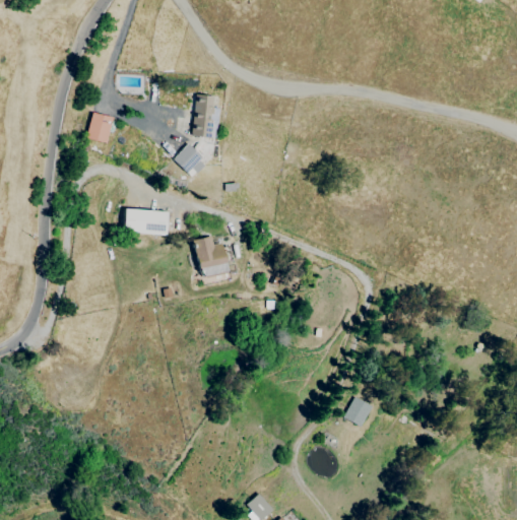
[(213,94),(195,94),(193,137),(211,137),(213,94)]
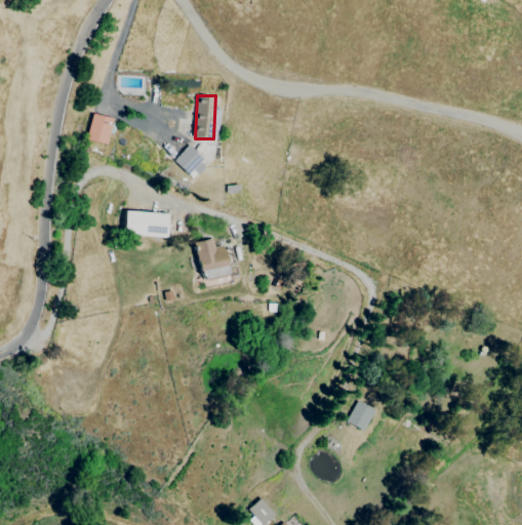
[(114,118),(94,114),(89,140),(109,145),(114,118)]
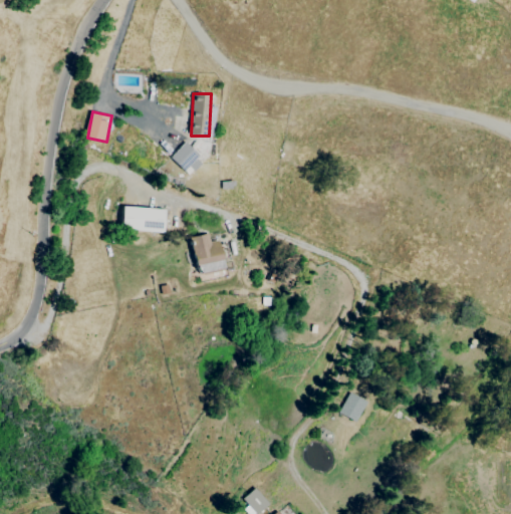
[(187,143),(172,157),(189,176),(204,163),(187,143)]
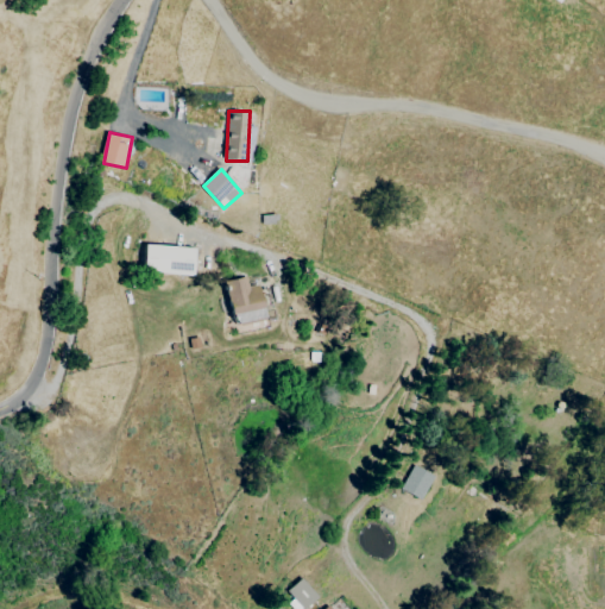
[(145,274),(195,275),(196,248),(146,245),(145,274)]
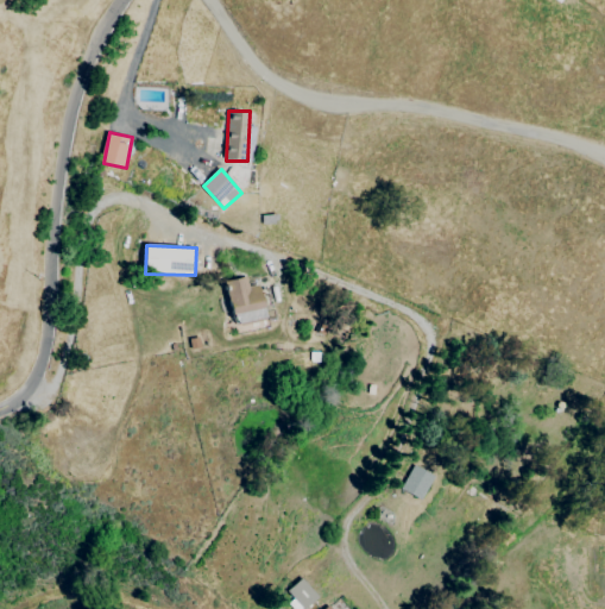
[(226,281),(238,326),(268,319),(259,284),(252,287),(249,275),(226,281)]
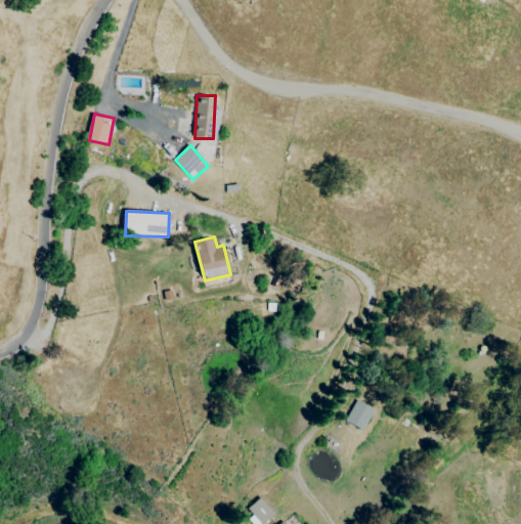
[(346,421),(363,431),(376,409),(357,400),(346,421)]
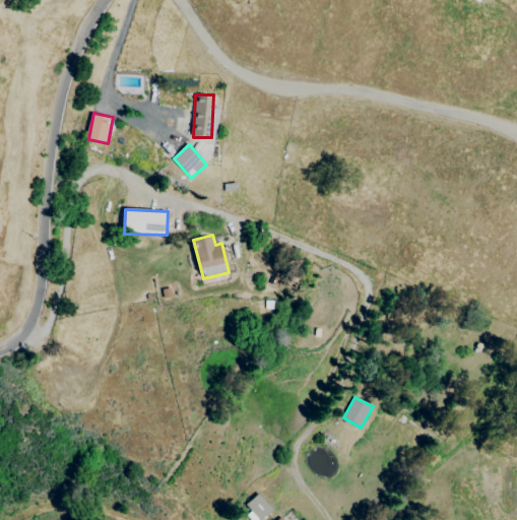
[(260,519),(273,511),(260,494),(244,506),(255,519),(260,519)]
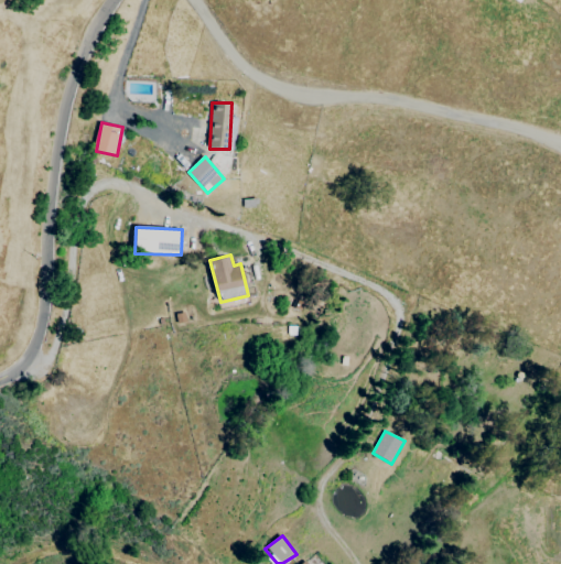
All buildings are outlined.
